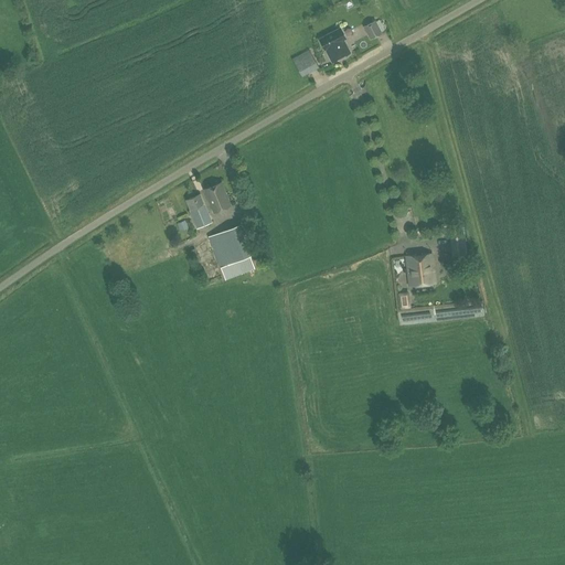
[(376,20),(364,25),(372,39),(383,33),(376,20)]
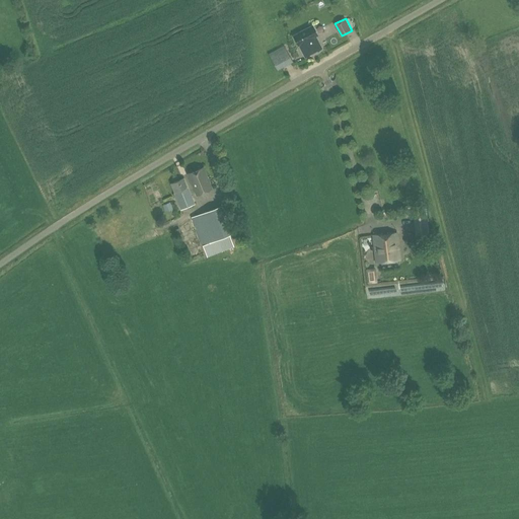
[(311,24),(293,34),(298,45),(305,57),(321,49),(315,35),(317,34),(311,24)]
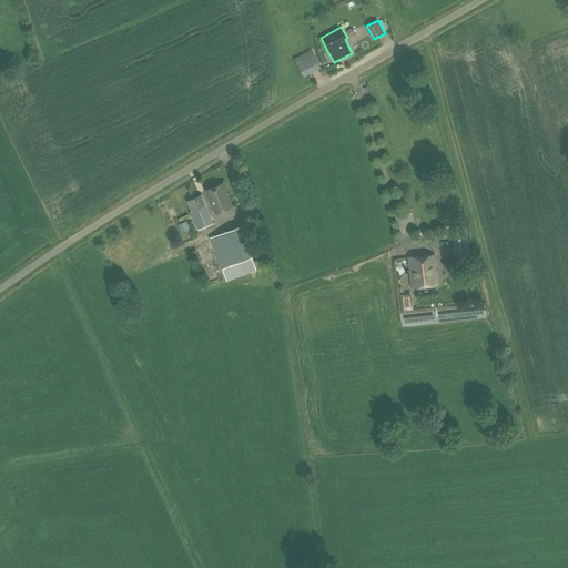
[(314,56),(296,64),(303,77),(321,67),(314,56)]
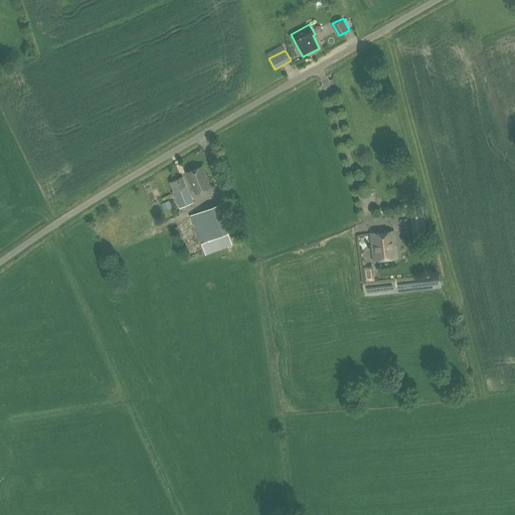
[(201,165),(186,171),(194,192),(209,186),(201,165)]
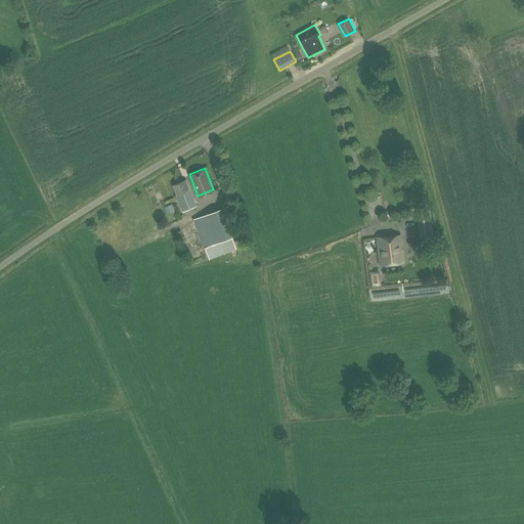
[(185,180),(174,184),(177,194),(176,194),(183,211),(197,206),(190,188),(188,189),(185,180)]
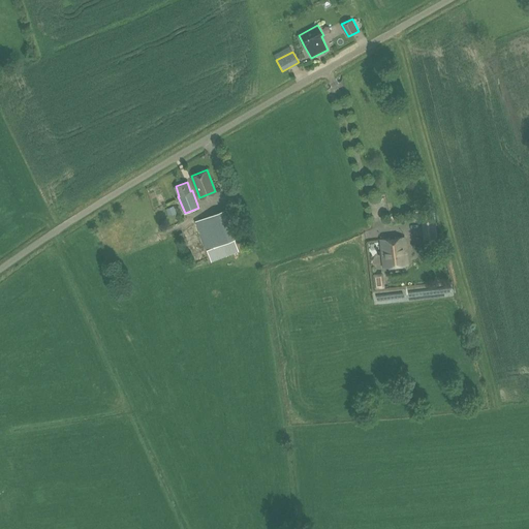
[(165,209),(168,216),(177,213),(174,206),(165,209)]
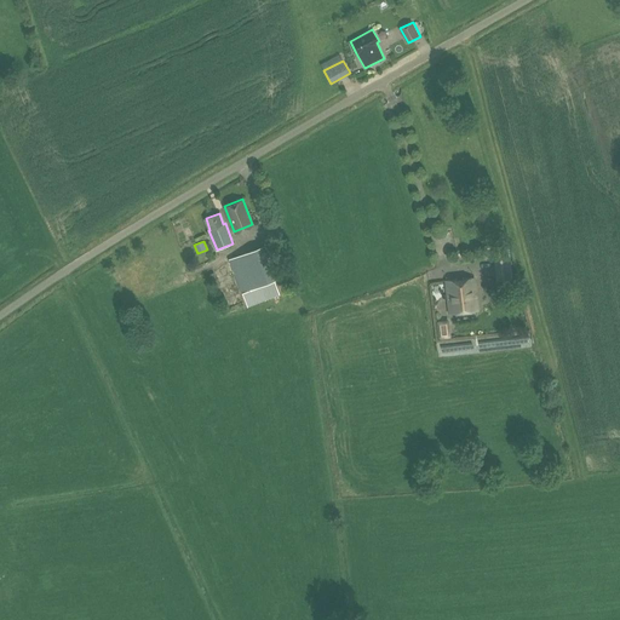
[(233,265),(247,302),(248,305),(280,293),(274,280),(275,279),(262,246),(230,258),(233,265)]
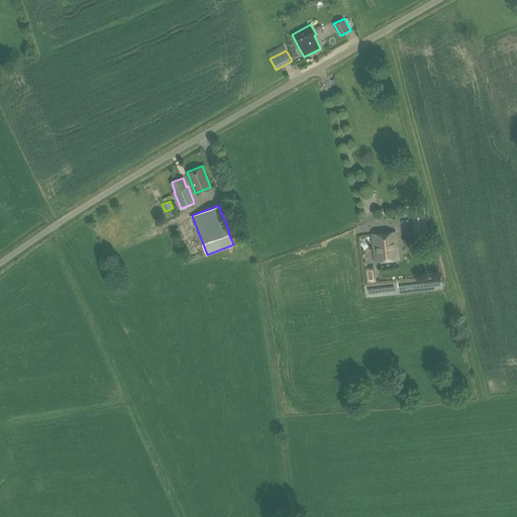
[(181,232),(178,227),(174,228),(176,234),(177,234),(179,239),(182,238),(180,232),(181,232)]
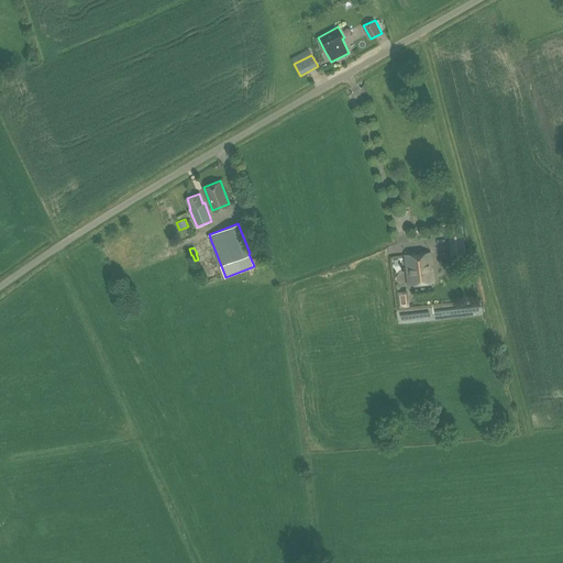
[(430,252),(405,255),(408,285),(433,282),(430,252)]
